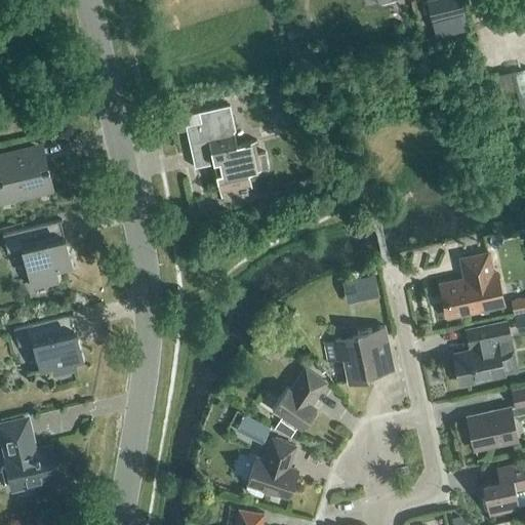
[(432,23),(465,14),(460,0),(434,0),(427,2),(432,23)]
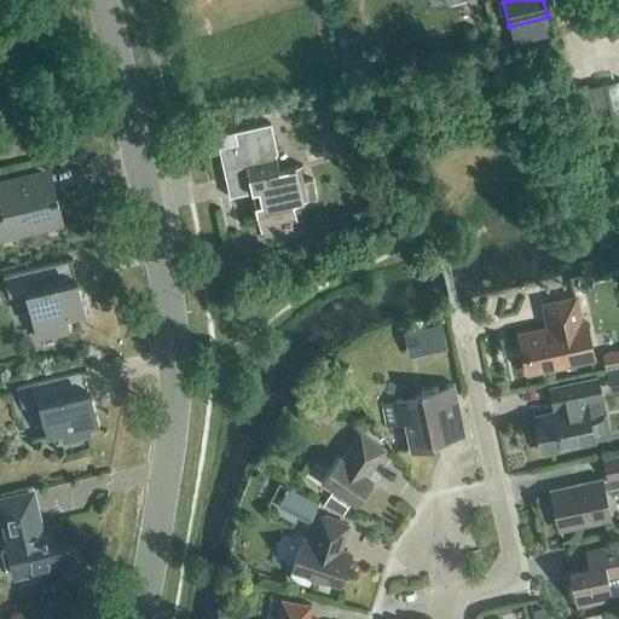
[(618,32),(618,28),(615,16),(594,22),(599,39),(618,32)]
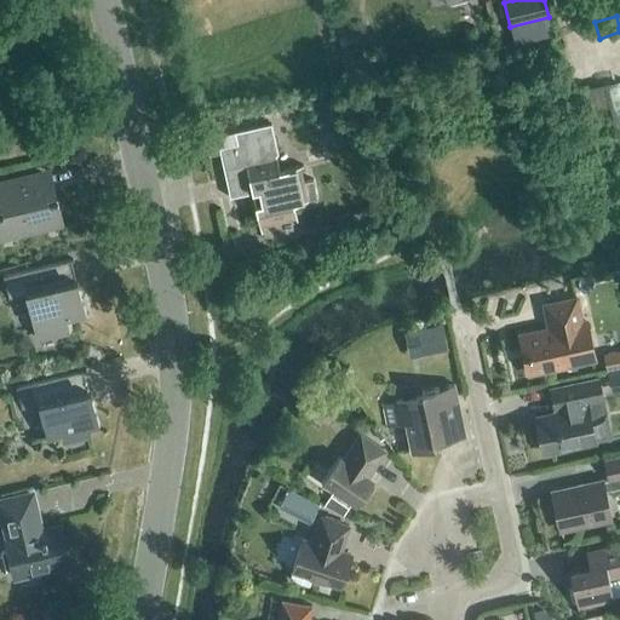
[(271,125),(234,133),(236,144),(223,148),(230,179),(227,179),(230,196),(229,199),(252,194),(259,228),(297,219),(293,204),(308,201),(299,166),(277,171),(274,156),(277,155),(271,125)]
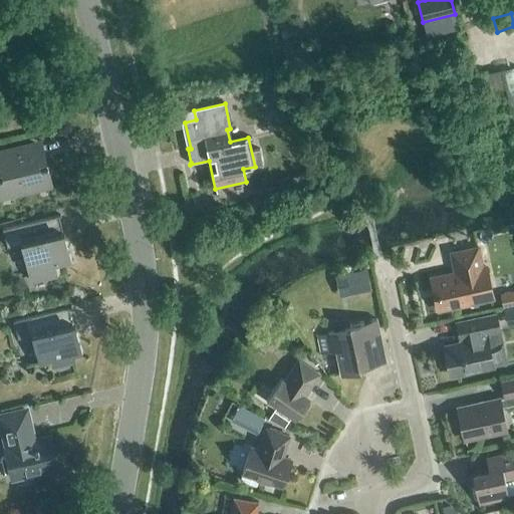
[(0,199),(51,187),(40,141),(0,150),(0,199)]
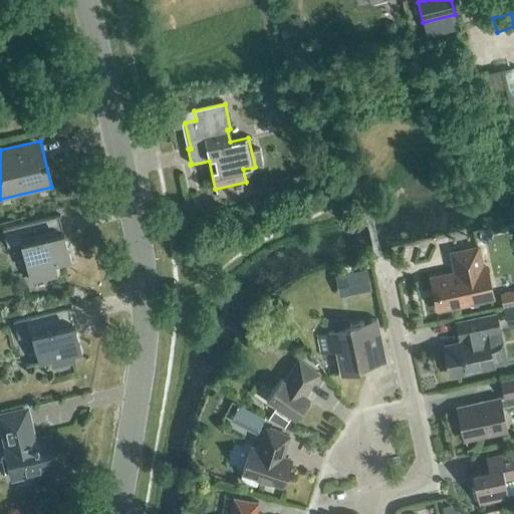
[(60,234),(56,218),(60,217),(59,216),(2,230),(2,231),(6,247),(21,244),(30,282),(55,276),(53,265),(69,261),(64,242),(62,242),(60,235),(64,234),(63,233),(60,234)]
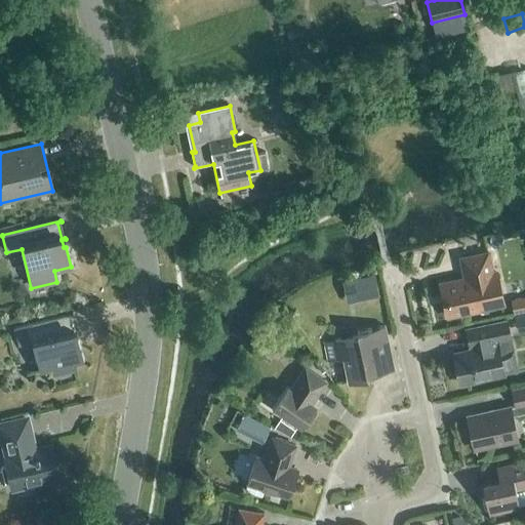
[(491,274),(486,253),(460,259),(465,279),(443,284),(449,316),(501,305),(494,273),(491,274)]
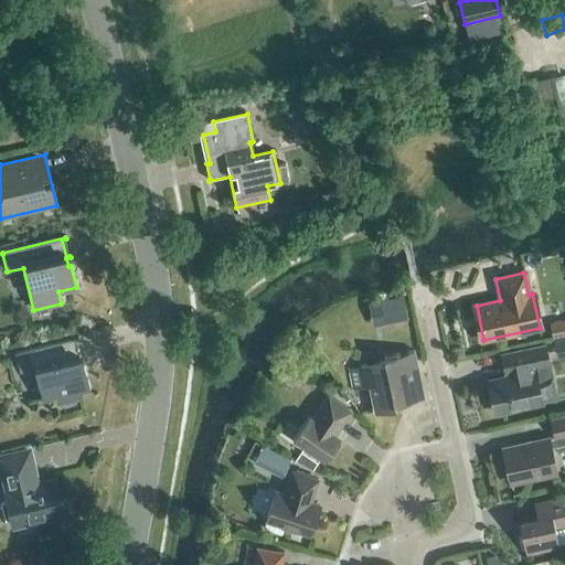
[(408,320),(403,296),(368,304),(373,328),(408,320)]
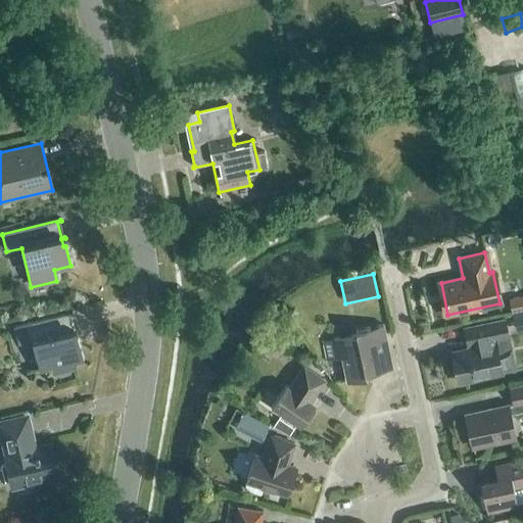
[(512,314),(522,311),(522,296),(509,300),(512,314)]
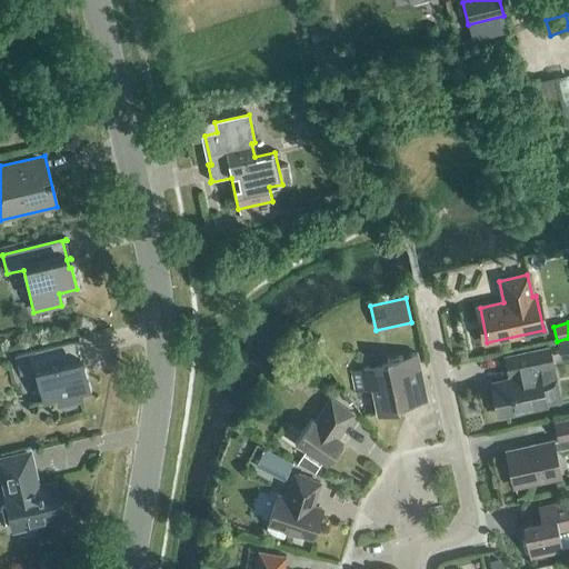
[(78,360),(75,342),(78,341),(78,340),(13,356),(15,357),(19,376),(36,371),(42,401),(55,398),(57,406),(78,401),(76,393),(89,390),(83,369),(81,369),(79,361),(82,360),(82,359),(78,360)]
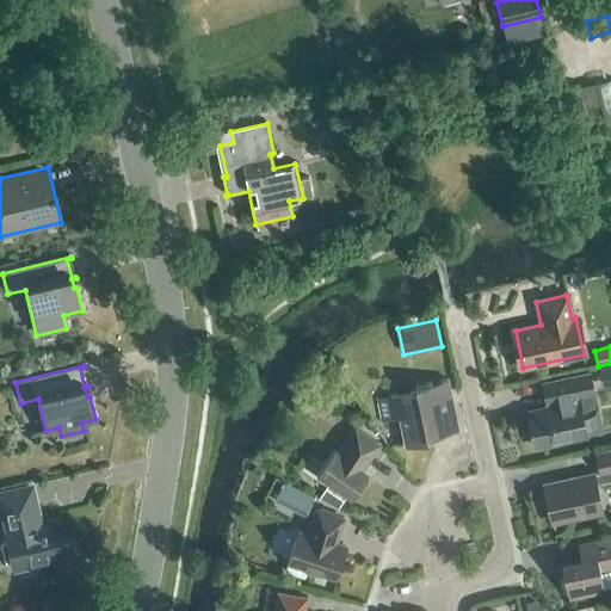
[(604,389),(610,387),(610,366),(599,369),(604,389)]
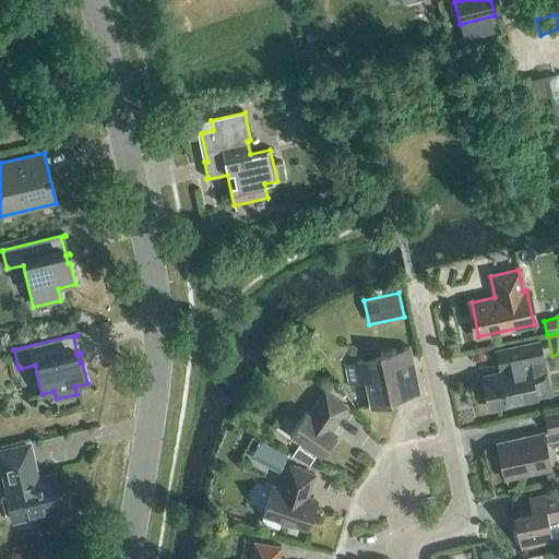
[(513,370),(483,377),(489,408),(490,412),(538,402),(538,399),(533,377),(546,375),(538,342),(496,351),(496,352),(509,348),(513,370)]
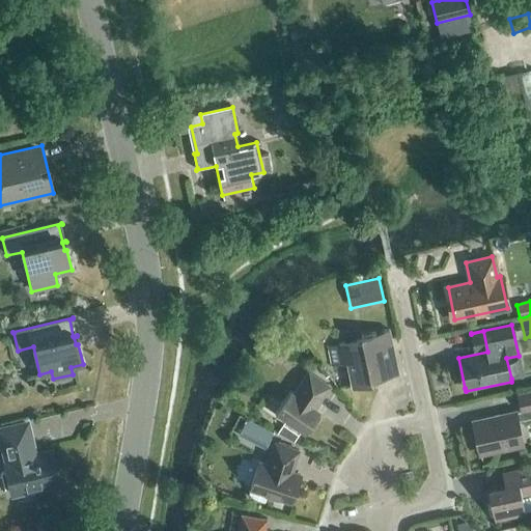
[(397,374),(388,330),(360,336),(361,339),(327,346),(331,367),(346,364),(352,388),(371,384),(370,380),(397,374)]
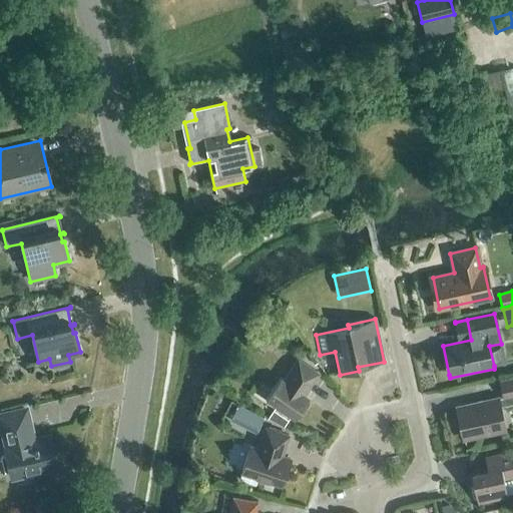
[(305,395),(319,374),(298,359),(283,380),(280,378),(265,399),(276,407),(291,417),(295,419),(309,398),(305,395)]
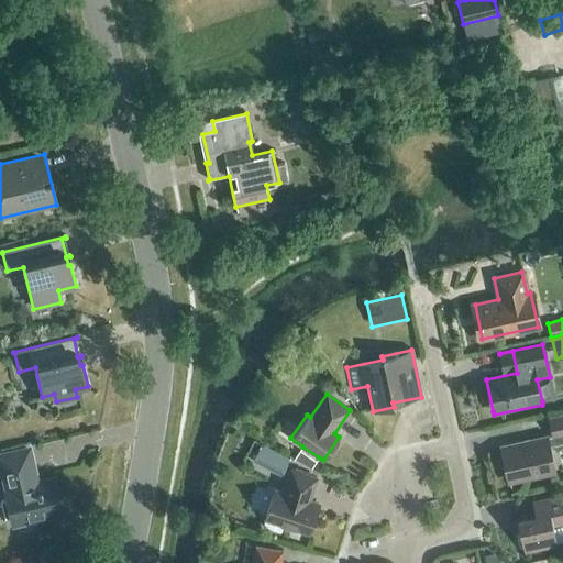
[(562,414),(548,418),(551,437),(562,433),(562,414)]
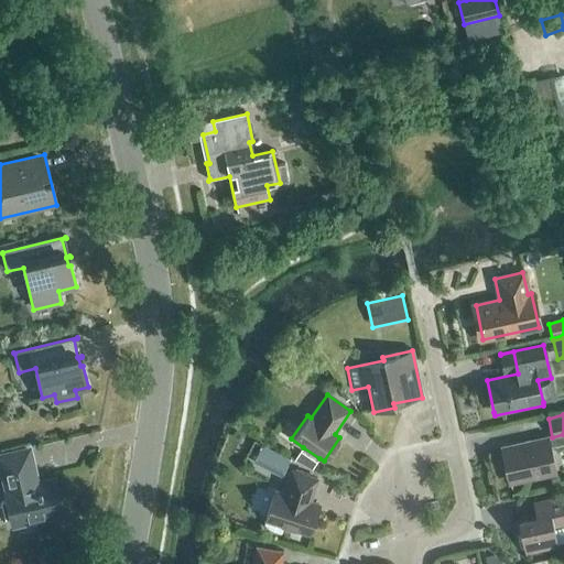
[(509,483),(554,473),(549,447),(546,437),(501,447),(509,483)]
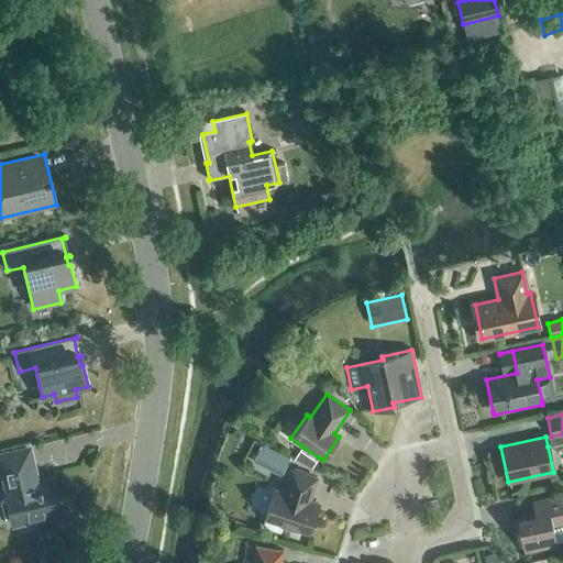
[(32,485),(29,472),(32,471),(28,450),(0,456),(0,461),(7,492),(3,492),(11,525),(63,512),(55,479),(32,485)]
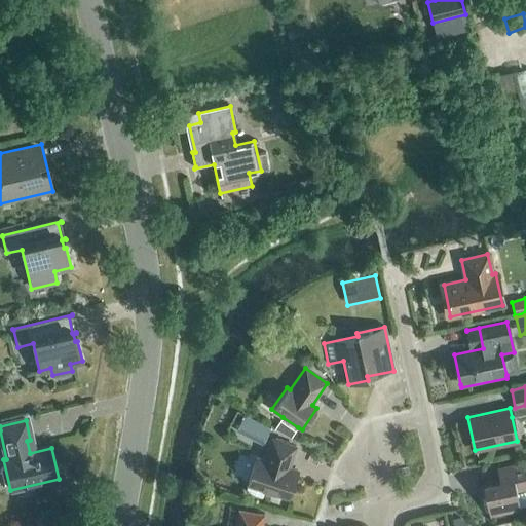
[(280,421),(274,429),(290,440),(296,431),(280,421)]
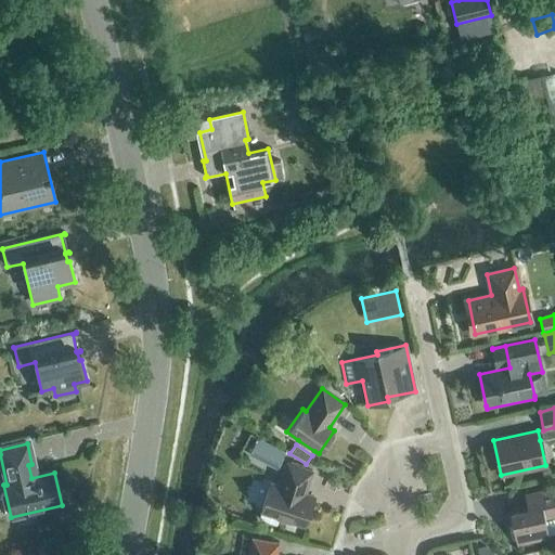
[(269,455),(263,465),(276,473),(279,467),(285,455),(280,452),(272,449),(272,450),(269,455)]
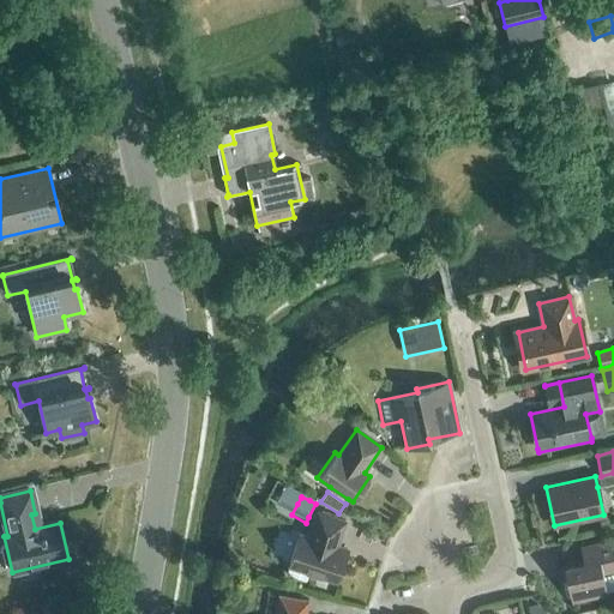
[(338,539),(344,522),(317,512),(308,537),(299,535),(286,575),(306,581),(308,573),(336,582),(347,551),(332,546),(335,537),(338,539)]
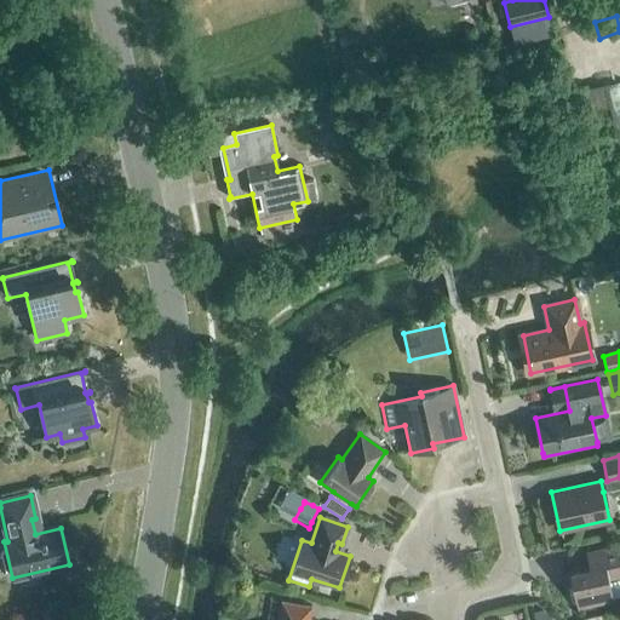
[(577,608),(613,600),(608,579),(619,575),(619,544),(585,552),(589,567),(568,572),(577,608)]
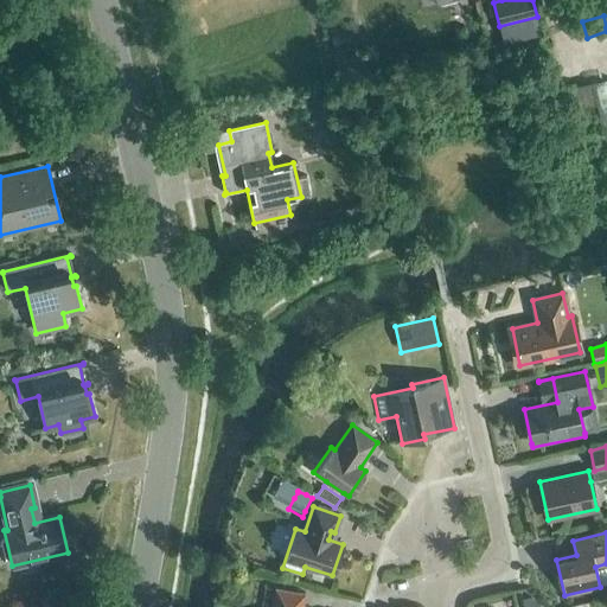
[(301,606),(305,594),(275,589),(272,606),(301,606)]
